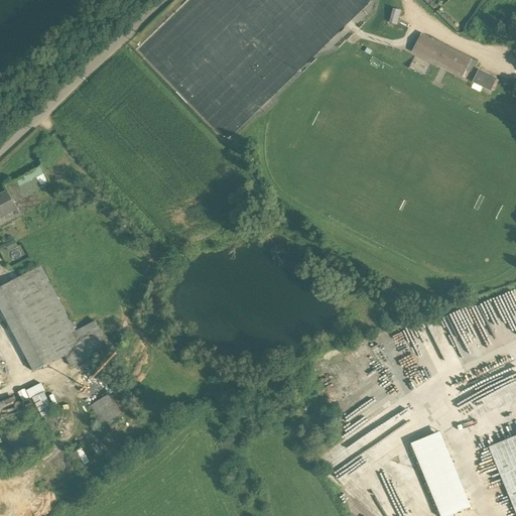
[(395,8),(391,22),(399,24),(404,10),(395,8)]
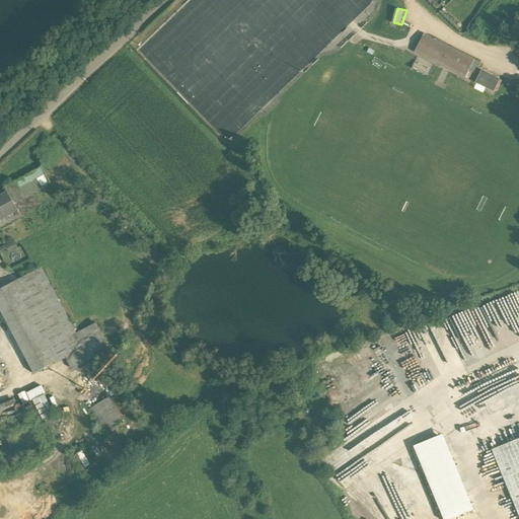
[(475,58),(429,34),(421,51),(467,74),(475,58)]
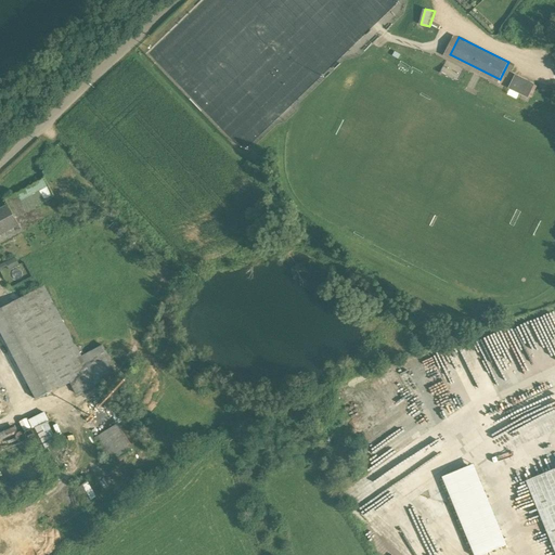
[(534,84),(517,75),(512,87),(529,94),(534,84)]
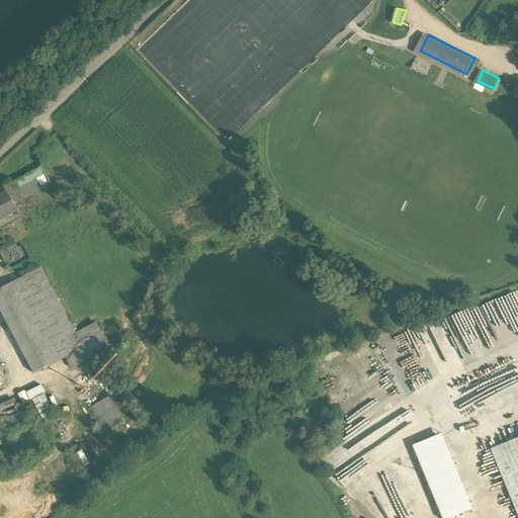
[(41,166),(4,186),(7,192),(14,204),(51,184),(41,166)]
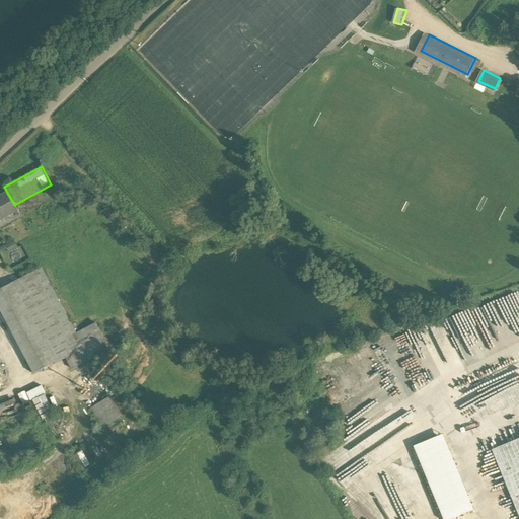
[(7,193),(0,197),(0,220),(17,211),(14,205),(7,193)]
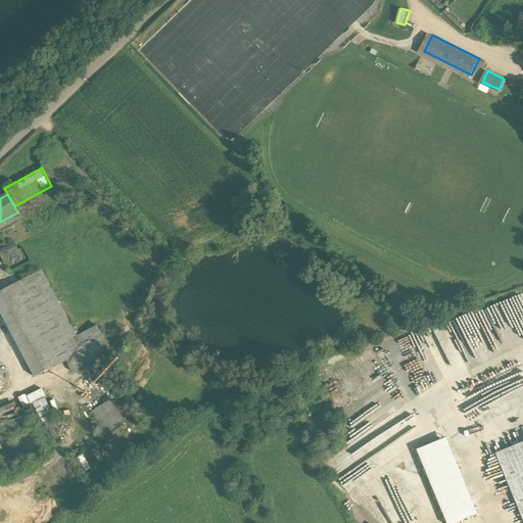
[(40,270),(34,274),(38,281),(44,278),(40,270)]
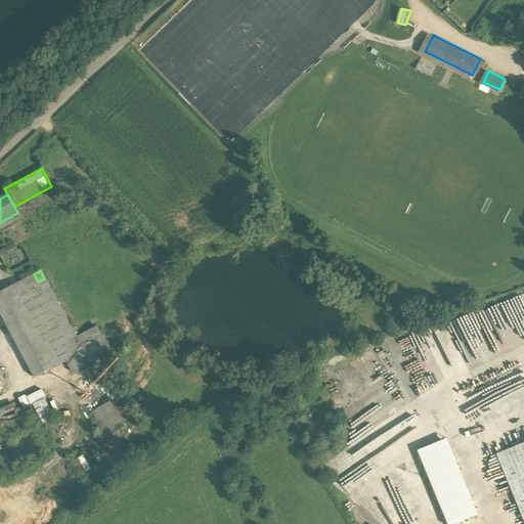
[(72,345),(42,291),(38,281),(34,274),(0,292),(0,313),(34,378),(66,360),(72,357),(67,347),(72,345)]
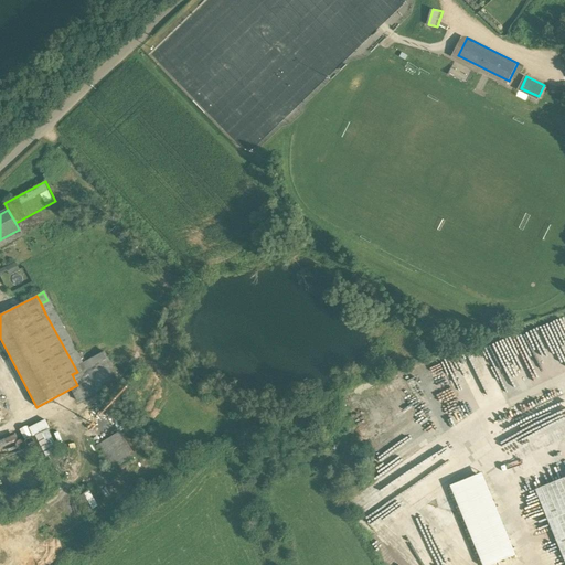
[(82,363),(48,300),(41,304),(45,313),(77,372),(72,374),(77,385),(89,379),(82,363)]
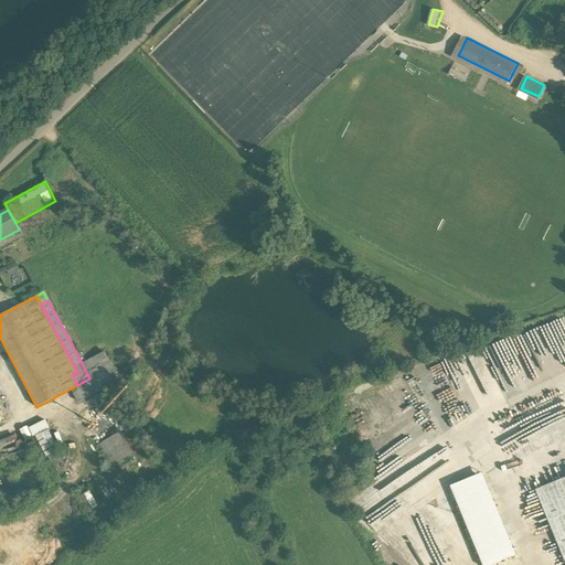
[(105,351),(82,363),(89,379),(91,377),(97,390),(117,380),(116,377),(118,376),(105,351)]
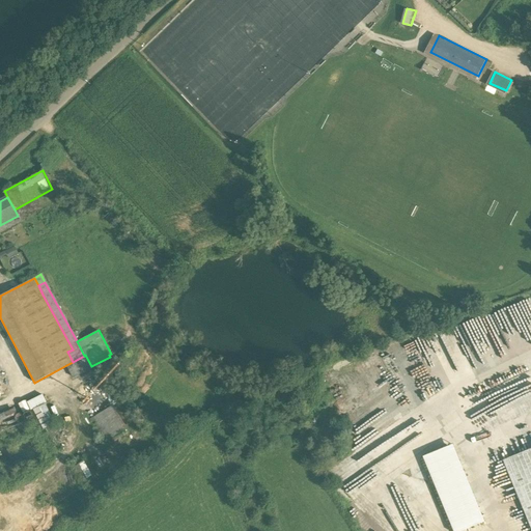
[(91,366),(85,355),(84,356),(73,362),(66,365),(74,378),(92,368),(91,366)]
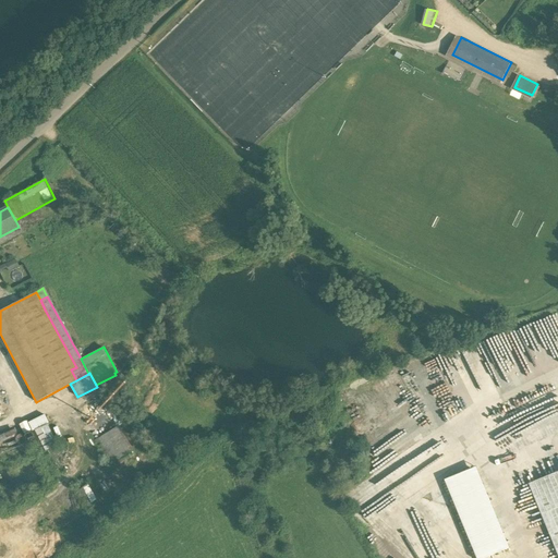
[(45,414),(26,424),(34,438),(29,440),(37,456),(58,445),(47,424),(49,423),(45,414)]
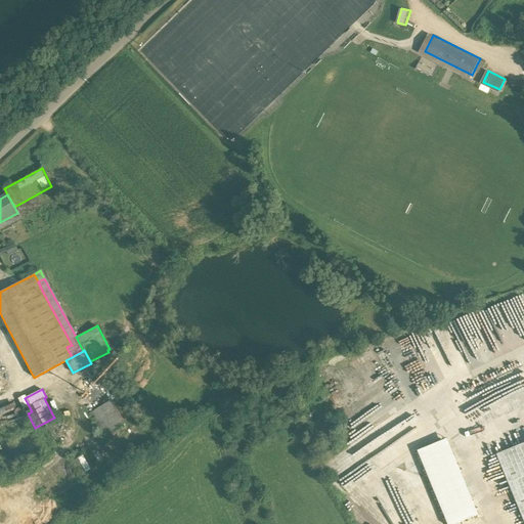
[(112,399),(89,413),(106,434),(123,424),(123,423),(125,422),(112,399)]
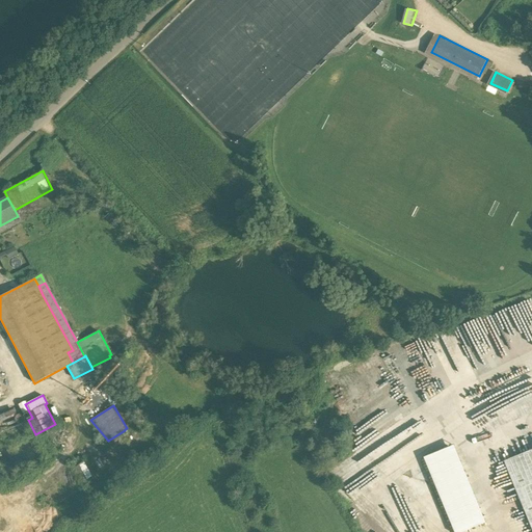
[(3,422),(19,419),(17,410),(1,414),(3,422)]
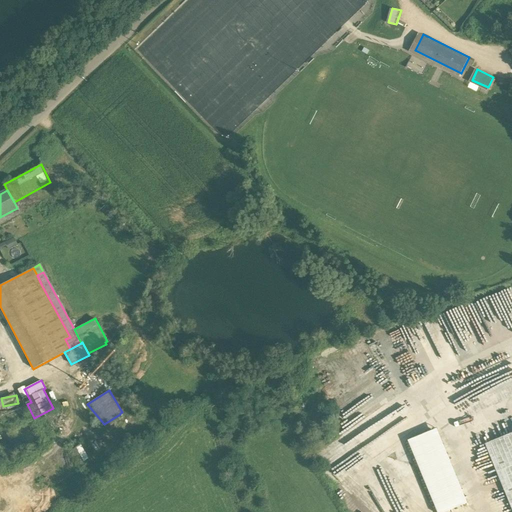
[(444,511),(467,503),(436,428),(408,440),(437,511),(444,511)]
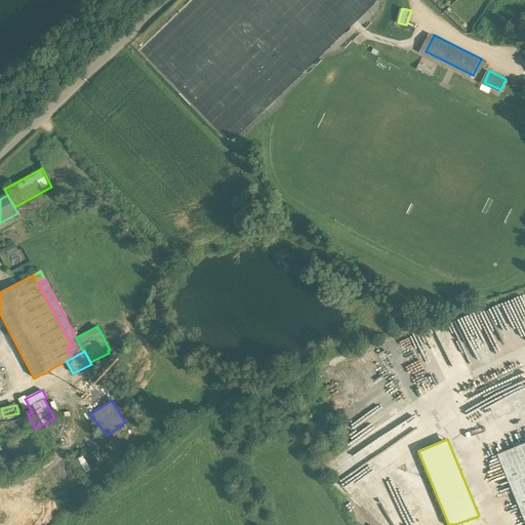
[(524,442),(498,453),(524,517),(524,442)]
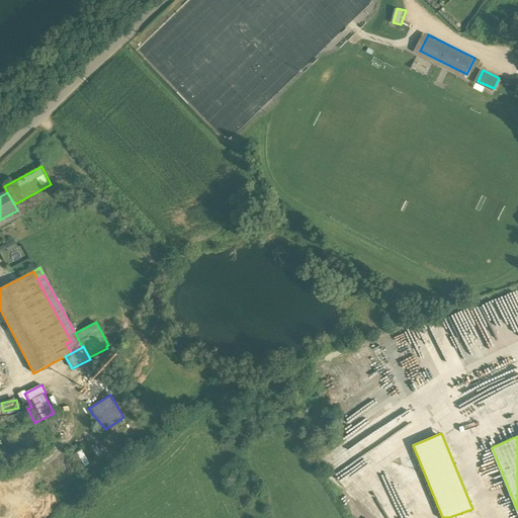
[(83,448),(71,456),(82,475),(93,466),(83,448)]
